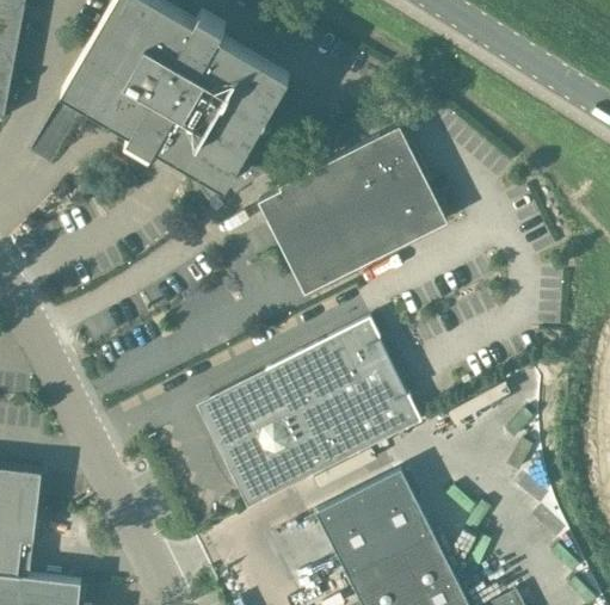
[(0,121),(2,122),(4,118),(5,110),(20,25),(23,11),(25,0),(0,0),(0,121)]
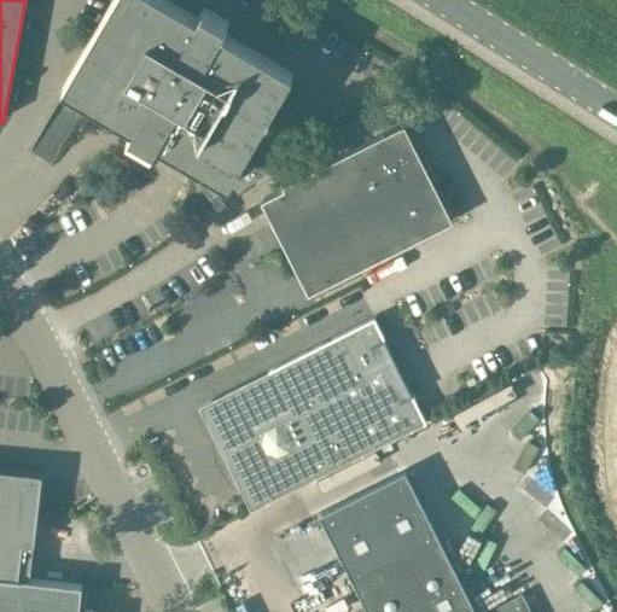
[(251,139),(287,76),(157,0),(117,0),(98,35),(67,88),(156,140),(155,141),(195,164),(203,176),(197,181),(217,210),(273,170),(251,139)]
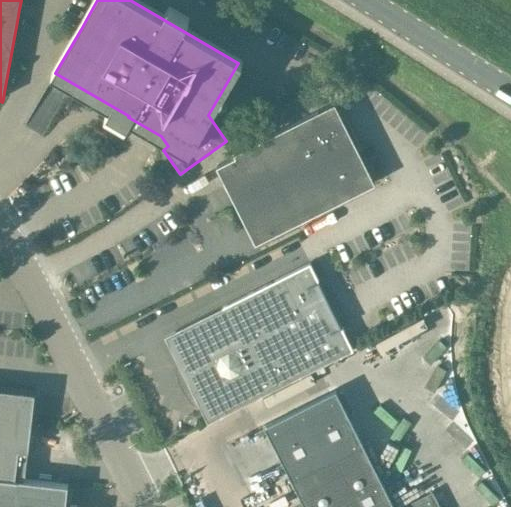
[(334,106),(260,143),(301,223),(375,186),(334,106)]
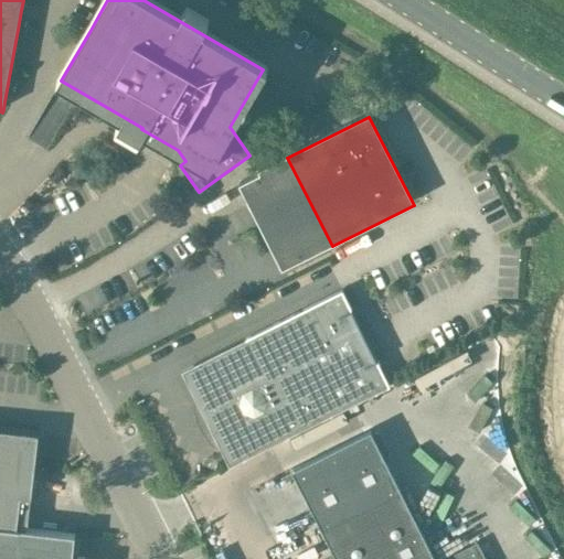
[(332,246),(287,158),(258,172),(259,174),(238,185),(282,271),(332,246)]
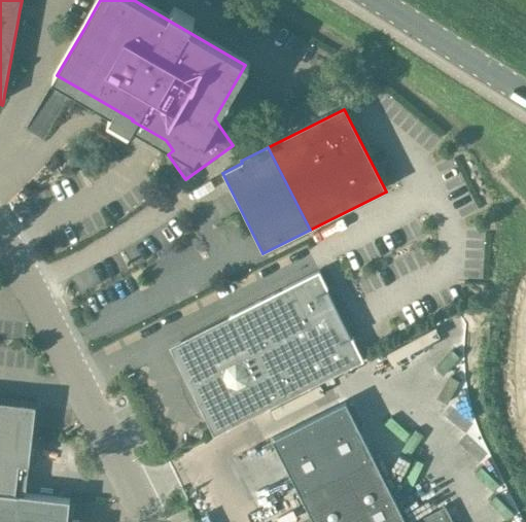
[(169,351),(213,439),(362,363),(319,276),(169,351)]
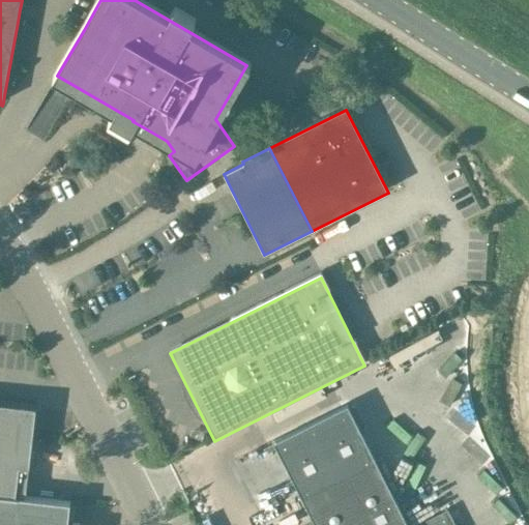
[(34,411),(0,406),(0,497),(15,500),(18,470),(28,471),(34,411)]
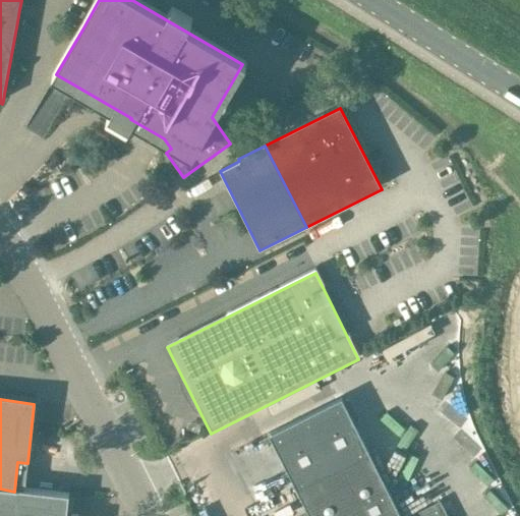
[(446,515),(441,504),(417,515),(400,515),(342,400),(270,437),(309,515),(446,515)]
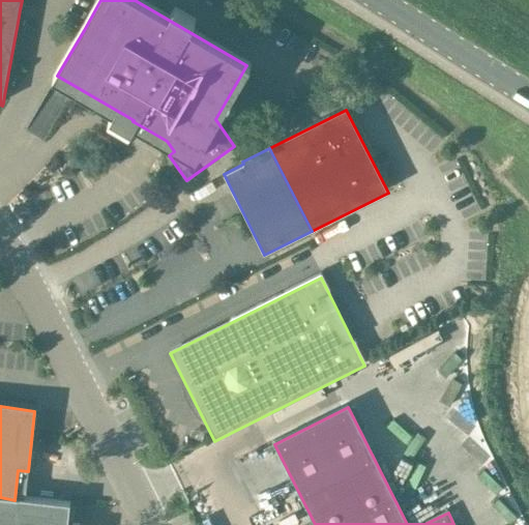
[(66,524),(68,506),(15,500),(0,497),(0,524),(66,524)]
